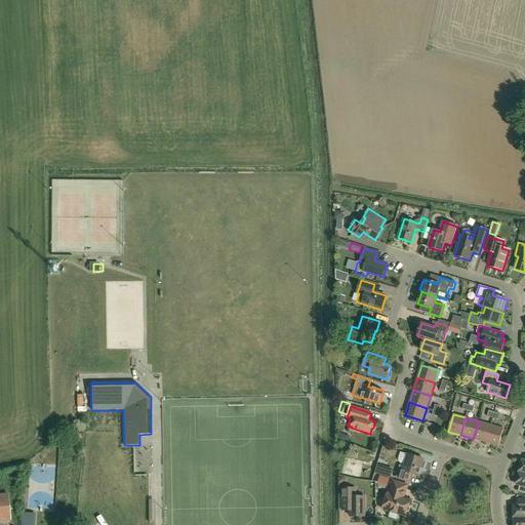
[(473,439),(486,442),(491,425),(479,421),(473,439)]
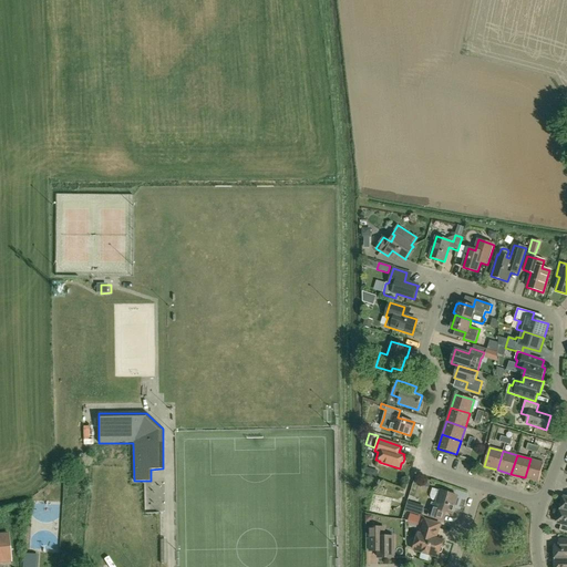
[(544,463),(531,459),(525,477),(538,482),(544,463)]
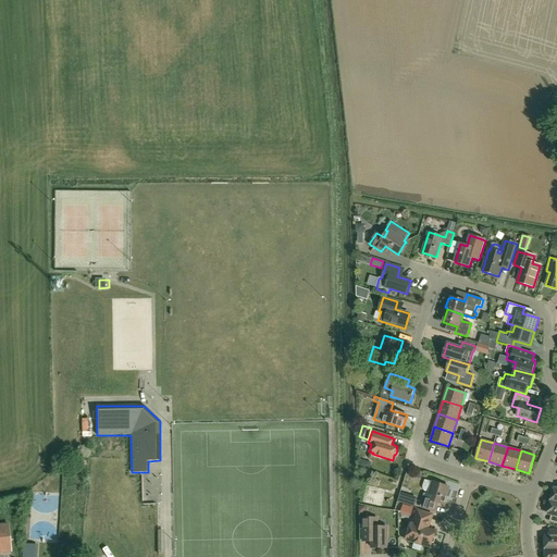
[(425,492),(430,493),(429,495),(424,494),(420,507),(435,511),(437,503),(444,505),(446,496),(449,497),(452,491),(448,490),(449,487),(425,480),(423,487),(423,490),(425,492)]
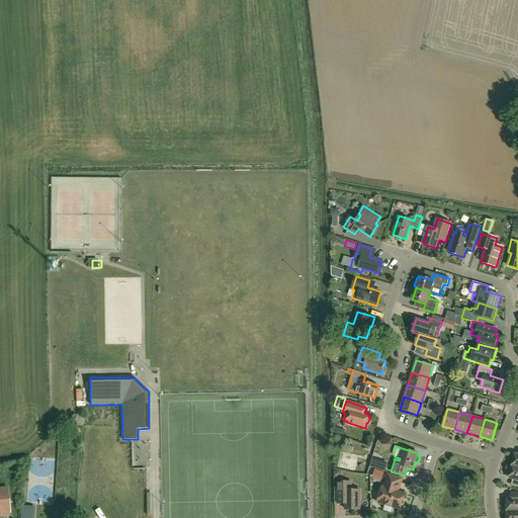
[(379,469),(385,470),(387,462),(381,460),(379,469)]
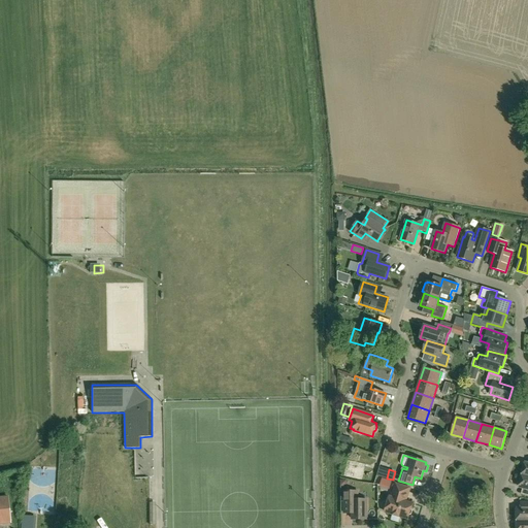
[(527,475),(522,474),(519,487),(527,489),(527,475)]
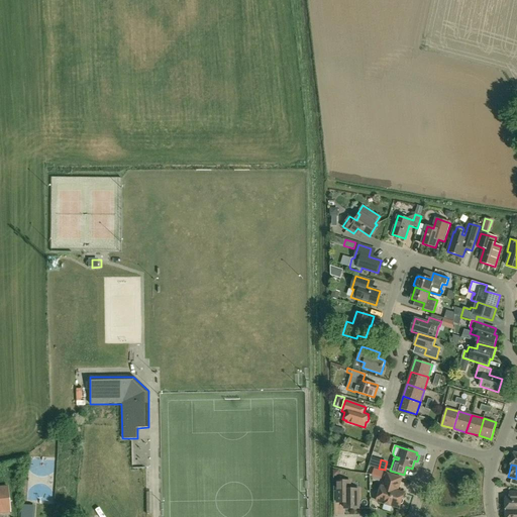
[(405,499),(404,497),(405,493),(397,491),(401,478),(388,474),(384,487),(382,486),(377,502),(400,509),(401,505),(403,504),(405,499)]
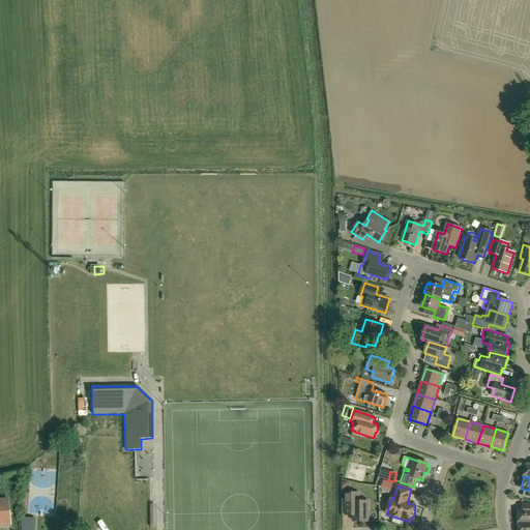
[(346,494),(346,516),(354,516),(354,522),(369,522),(369,502),(359,502),(359,494),(346,494)]
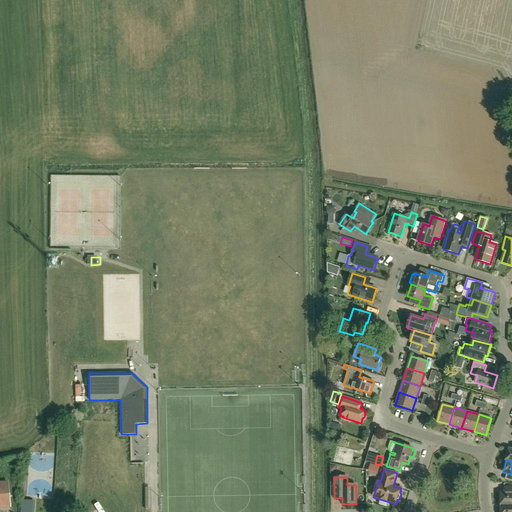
[(6,482),(0,482),(0,506),(9,506),(6,482)]
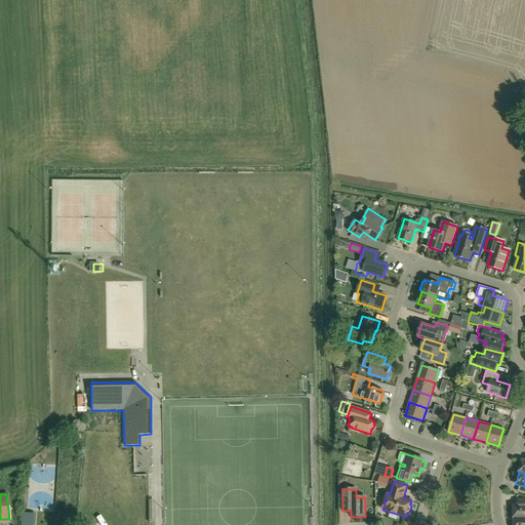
[(514,517),(514,518),(524,518),(524,499),(518,499),(518,506),(514,506),(514,510),(513,511),(513,516),(514,517)]
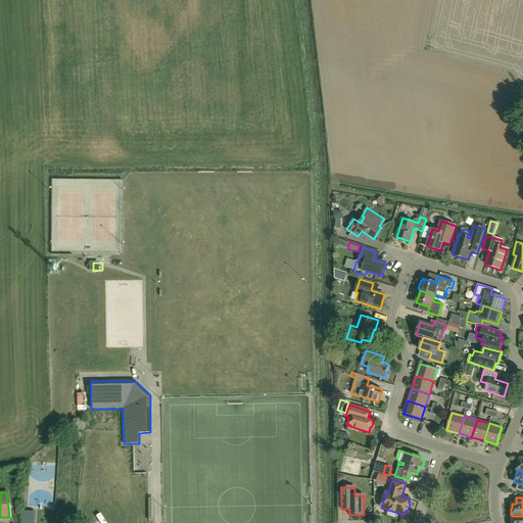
[(22,512),(20,522),(34,522),(35,513),(22,512)]
